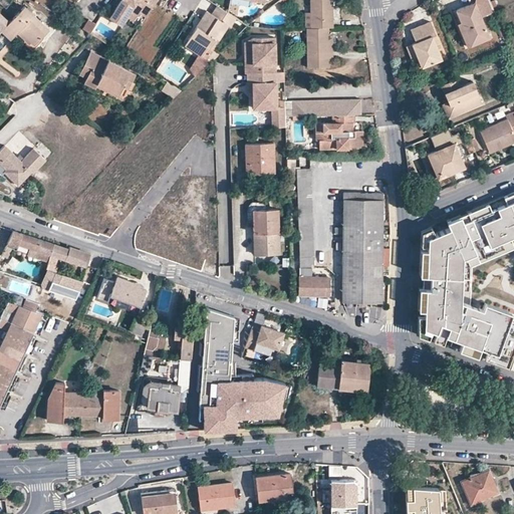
[(119,0),(108,17),(120,24),(126,15),(133,5),(139,8),(138,11),(145,16),(155,0),(119,0)]
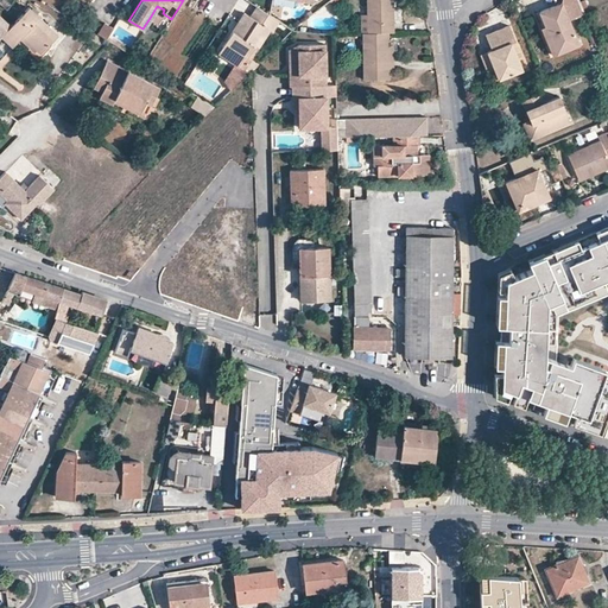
[(366,0),(367,6),(367,33),(387,32),(393,32),(391,0),(366,0)]
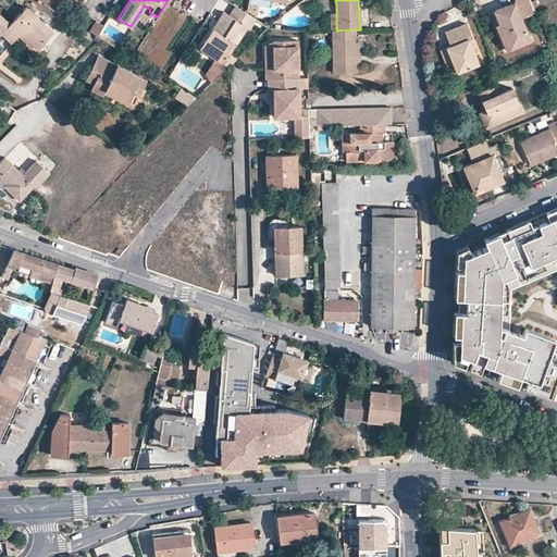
[(535,13),(529,0),(514,0),(514,2),(494,11),(509,48),(530,40),(521,19),(535,13)]
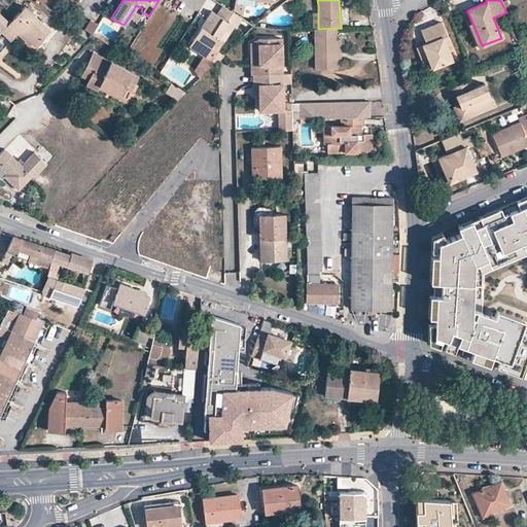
[(162,4),(152,19),(160,24),(163,19),(167,21),(173,11),(162,4)]
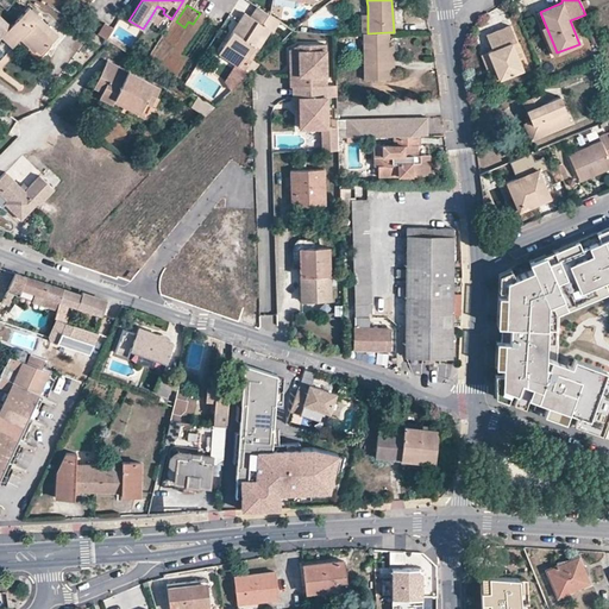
[(156,23),(163,13),(164,10),(157,6),(150,18),(156,23)]
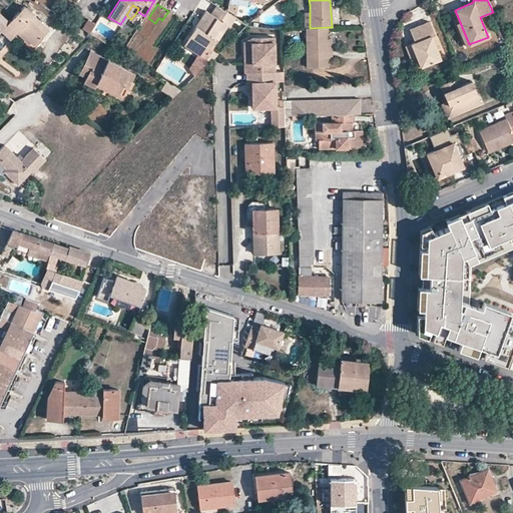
[(9,20),(1,30),(10,38),(16,32),(18,29),(30,40),(33,43),(47,29),(23,6),(9,20)]
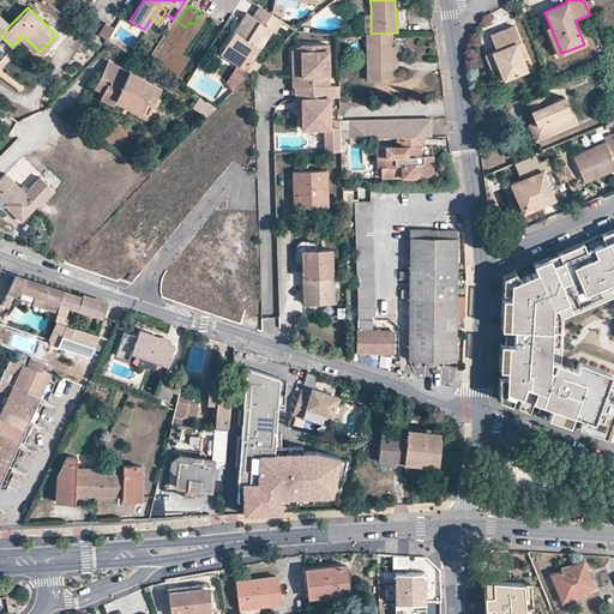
[(234,31),(224,48),(233,53),(228,59),(239,65),(245,55),(247,56),(257,43),(260,46),(271,29),(274,31),(280,22),(270,14),(258,7),(252,17),(246,13),(240,22),(244,24),(236,34),(234,31)]
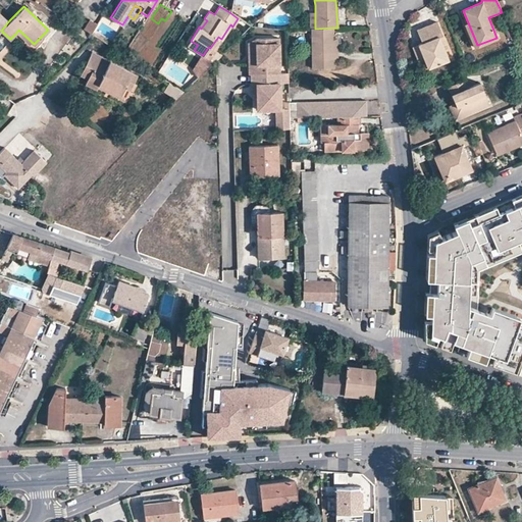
[(474,47),(477,45),(463,10),(460,11),(474,47)]
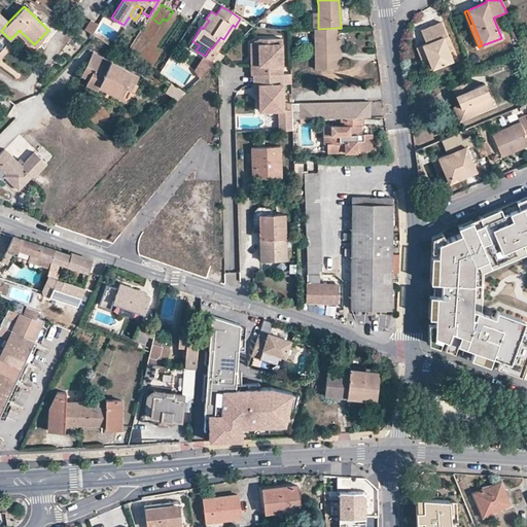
[(0,31),(1,31),(9,21),(0,11),(0,31)]
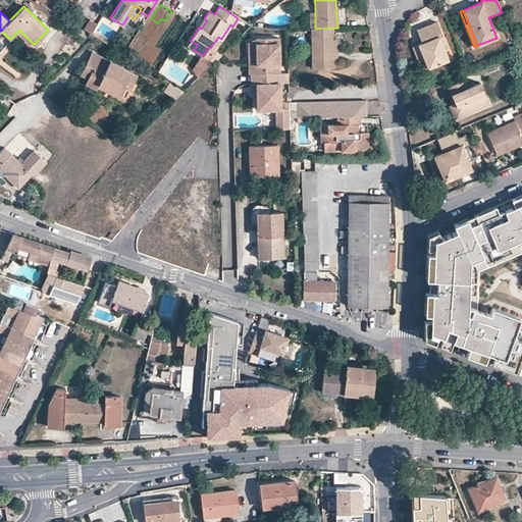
[(91,34),(97,24),(89,19),(83,29),(91,34)]
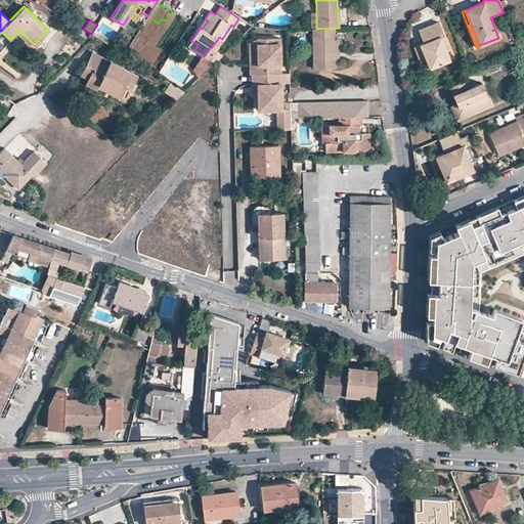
[(420,44),(430,68),(449,59),(439,36),(443,35),(437,22),(419,29),(424,43),(420,44)]
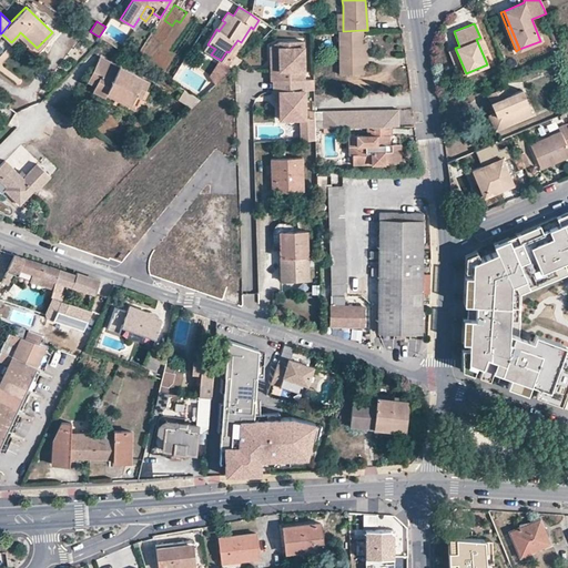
[(338,31),(340,74),(363,73),(363,64),(367,64),(367,57),(363,57),(362,42),(362,30),(343,31),(338,31)]
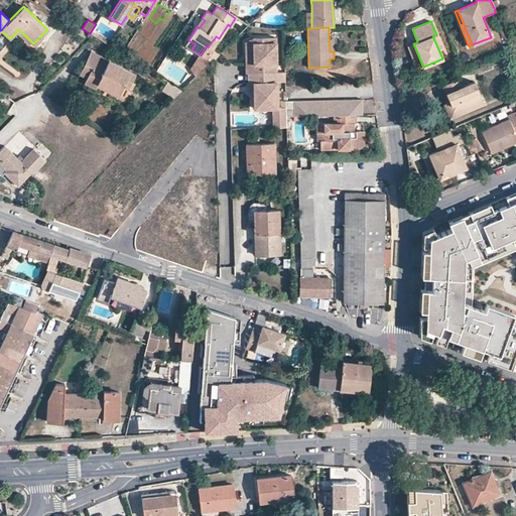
[(30,40),(18,29),(16,32),(27,43),(30,40)]
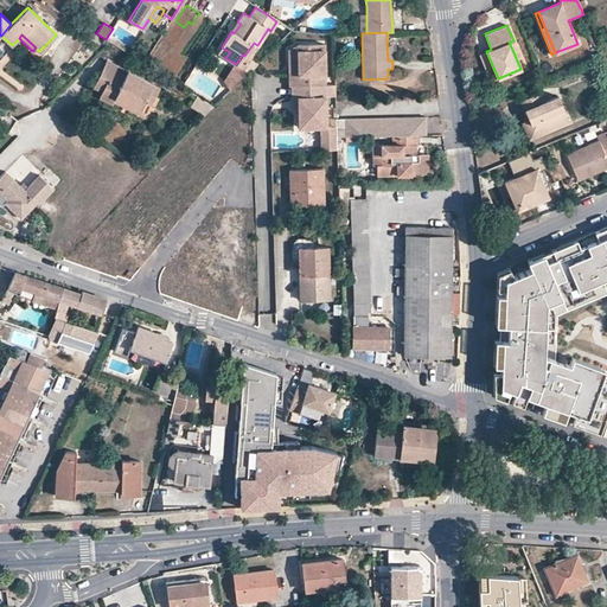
[(324,85),(324,44),(298,44),(298,85),(324,85)]
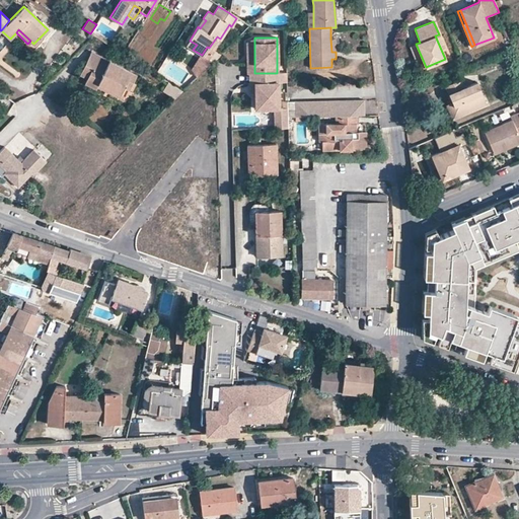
[(190,41),(186,46),(193,50),(197,45),(190,41)]
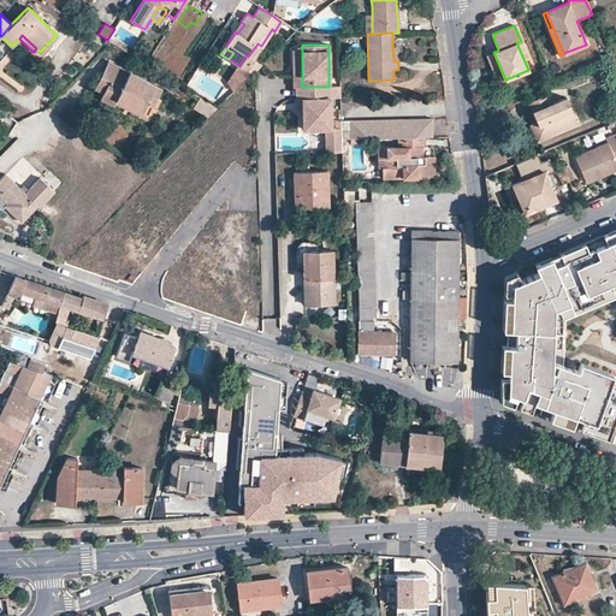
[(497,82),(505,80),(493,52),(486,54),(497,82)]
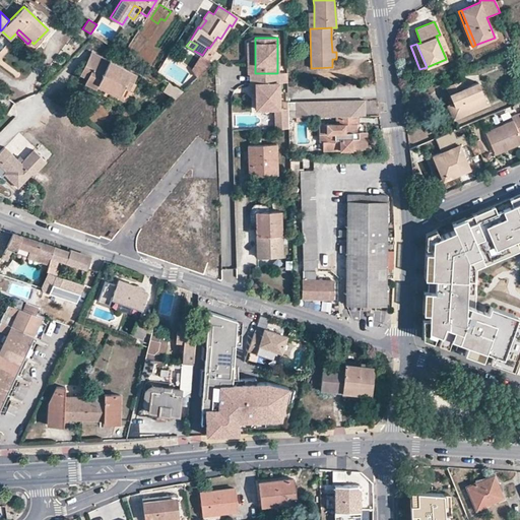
[(90,53),(80,74),(87,77),(84,83),(95,88),(96,86),(98,83),(120,94),(124,86),(128,88),(135,74),(90,53)]
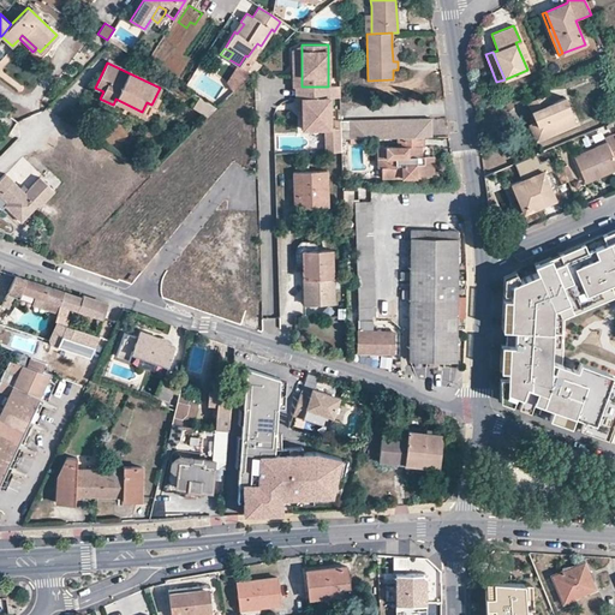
[(339,97),(339,85),(328,87),(329,99),(339,97)]
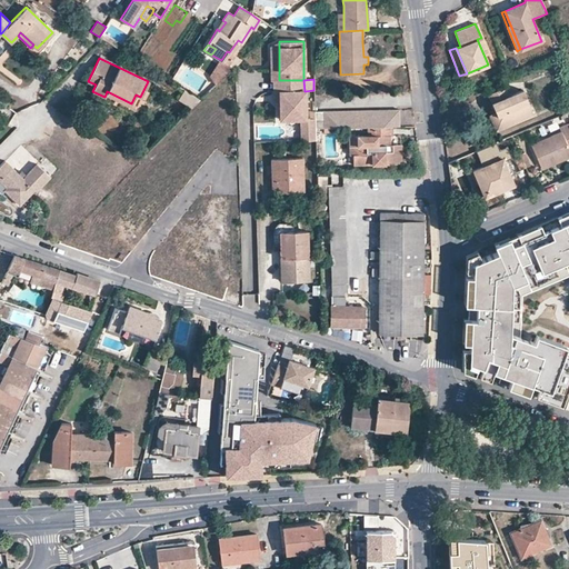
[(305,91),(303,80),(279,80),(273,80),(272,91),(273,91),(279,91),(279,102),(279,119),(300,118),(305,118),(305,91)]
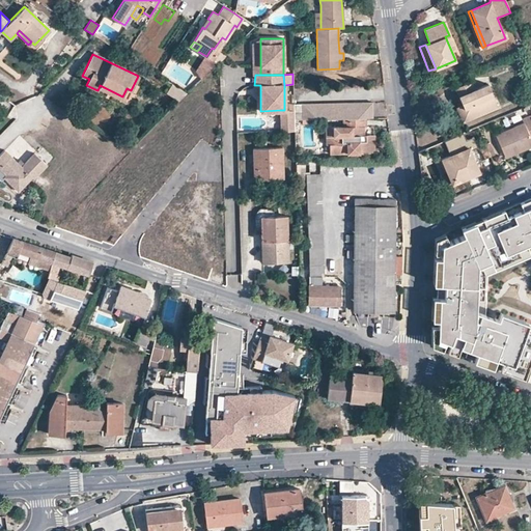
[(463,104),(470,119),(497,107),(487,84),(475,89),(471,81),(456,88),(463,104)]
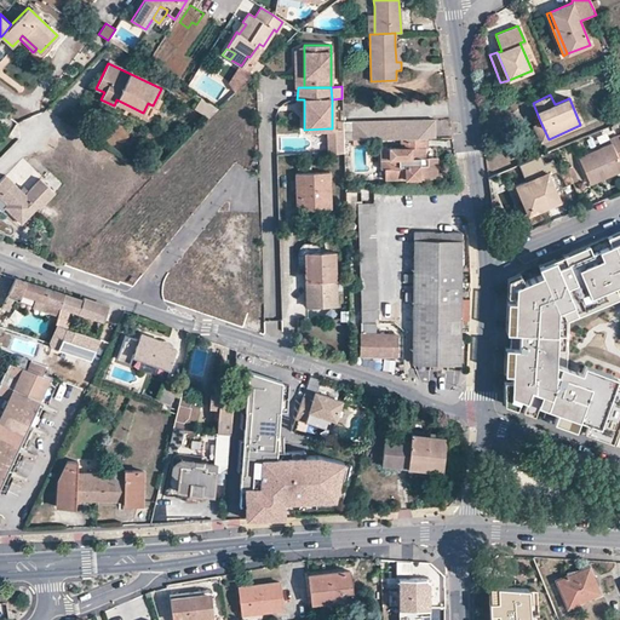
[(201,97),(195,107),(210,115),(218,105),(201,97)]
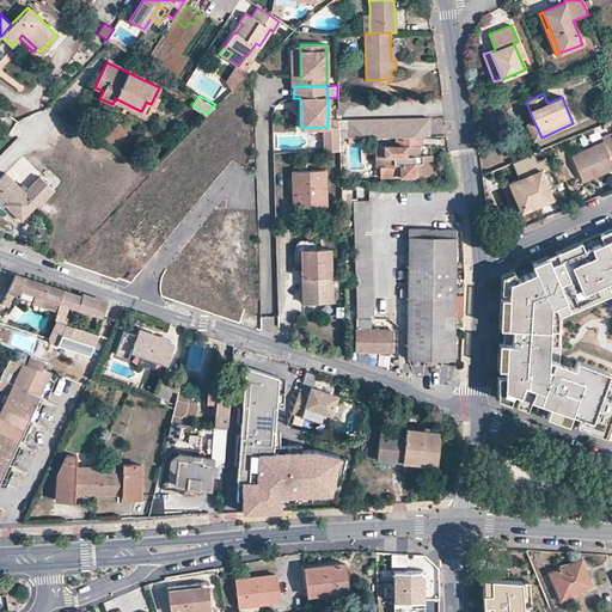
[(141,111),(115,98),(114,102),(145,117),(151,104),(146,102),(141,111)]
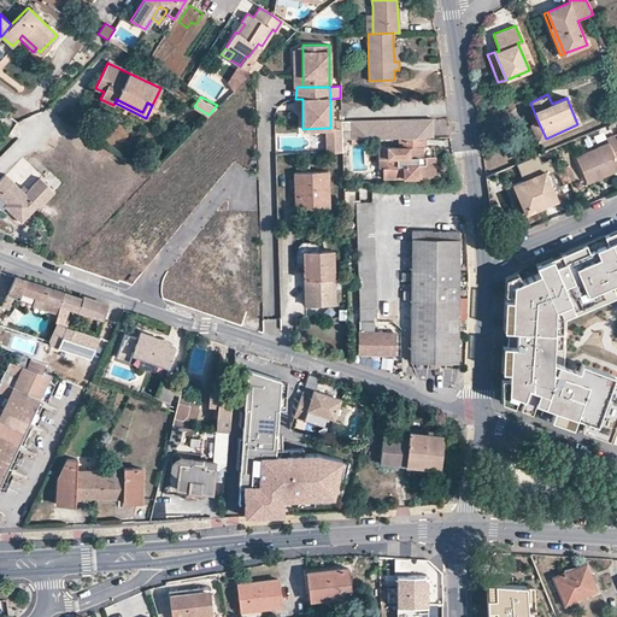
[(351,122),(351,140),(400,137),(424,137),(433,136),(433,118),(351,122)]
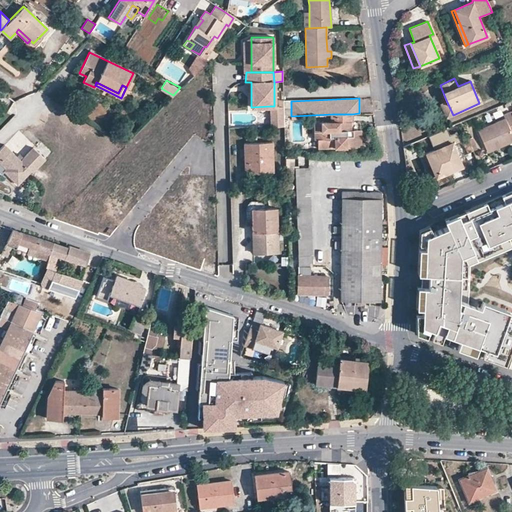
[(361,99),(362,111),(371,110),(370,98),(361,99)]
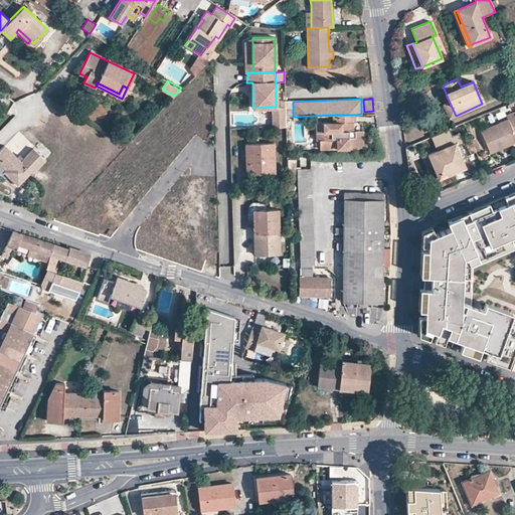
[(443,105),(448,119),(456,116),(449,101),(443,105)]
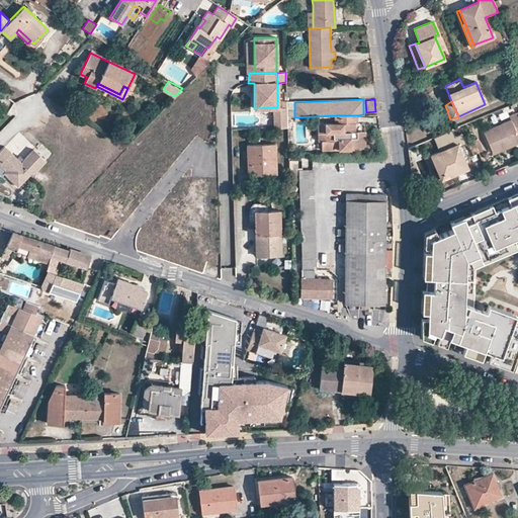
[(294,117),(294,102),(286,102),(286,117),(294,117)]
